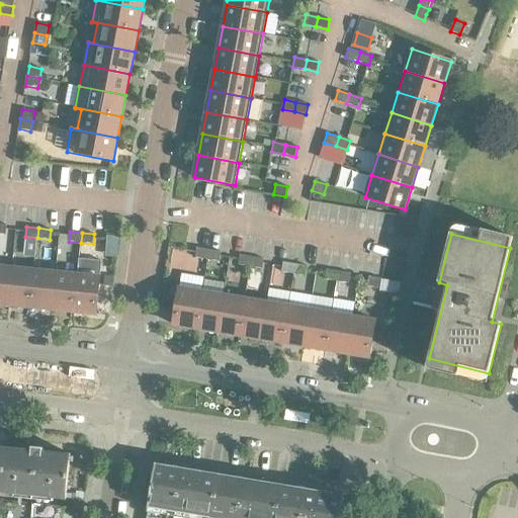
[(195,258),(207,260),(209,250),(197,248),(195,258)]
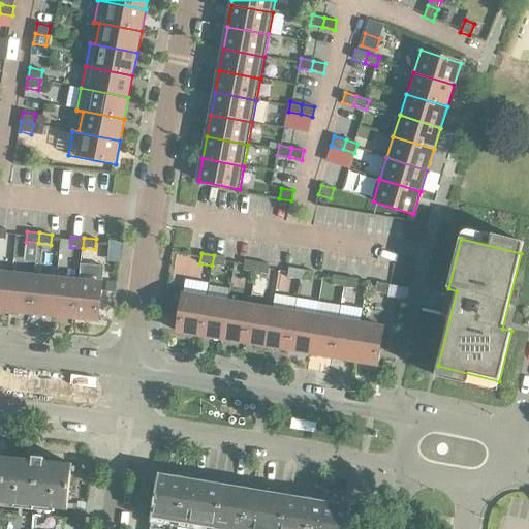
[(224,268),(226,257),(214,255),(212,266),(224,268)]
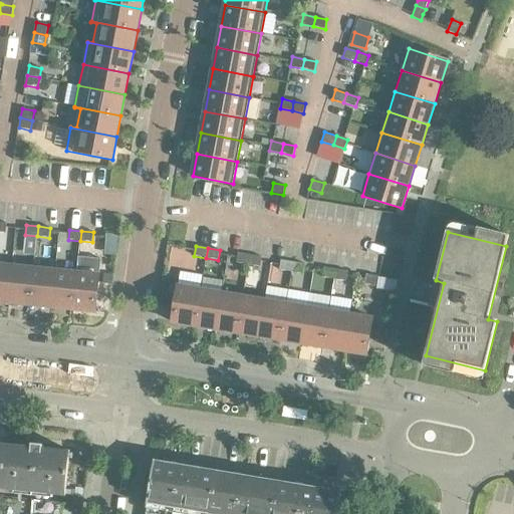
[(237,263),(249,265),(250,255),(239,253),(237,263)]
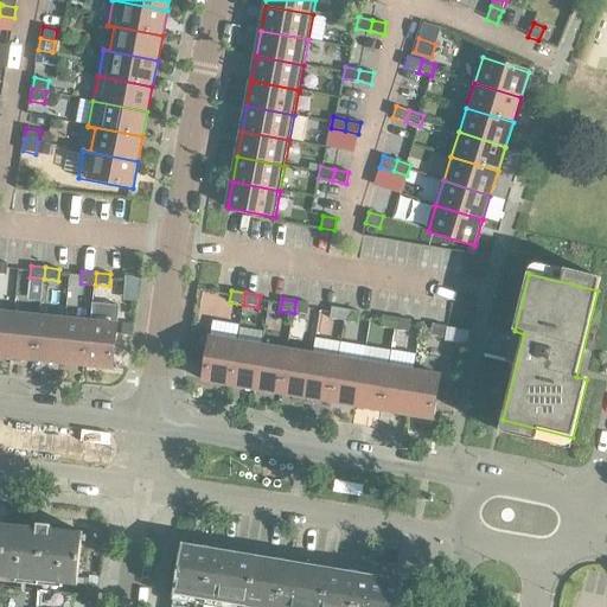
[(310,304),(295,301),(294,313),(308,315),(310,304)]
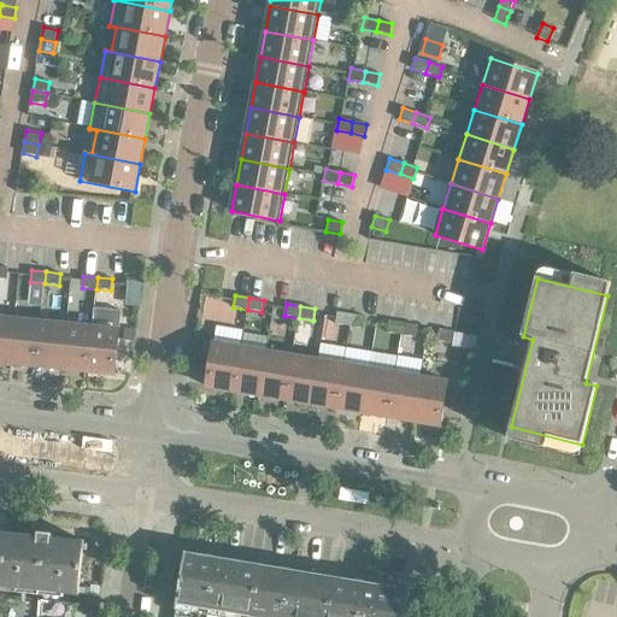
[(350,327),(352,315),(338,312),(336,324),(350,327)]
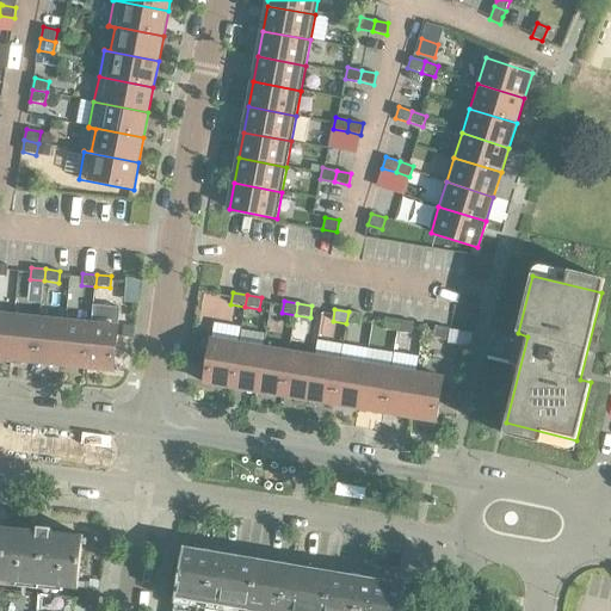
[(360,326),(363,314),(349,312),(346,323),(360,326)]
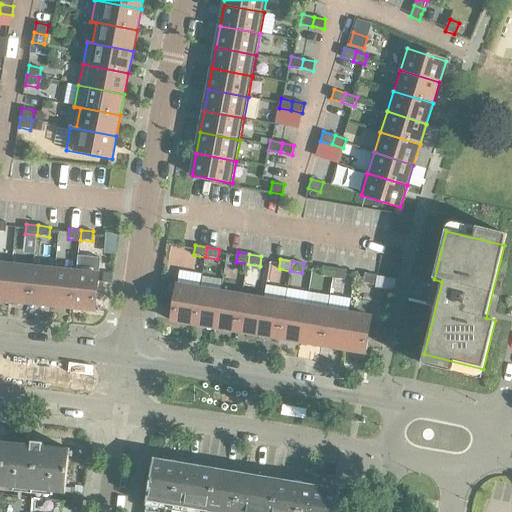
[(12,265),(0,263),(0,301),(8,302),(12,265)]
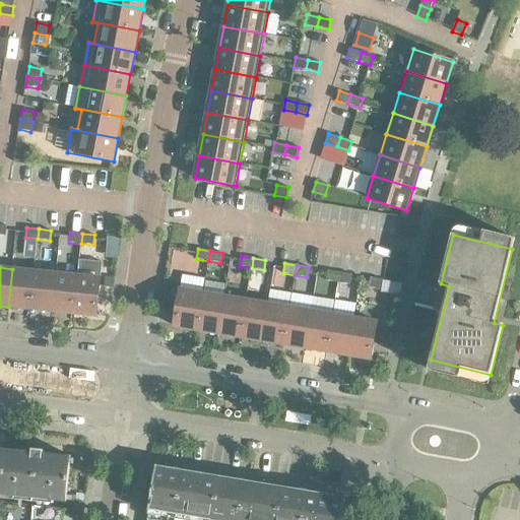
[(35,271),(12,269),(8,307),(30,309),(35,271)]
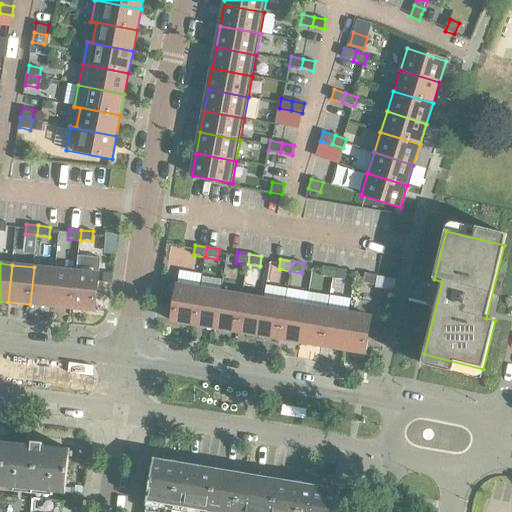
[(321,276),(333,278),(335,268),(323,266),(321,276)]
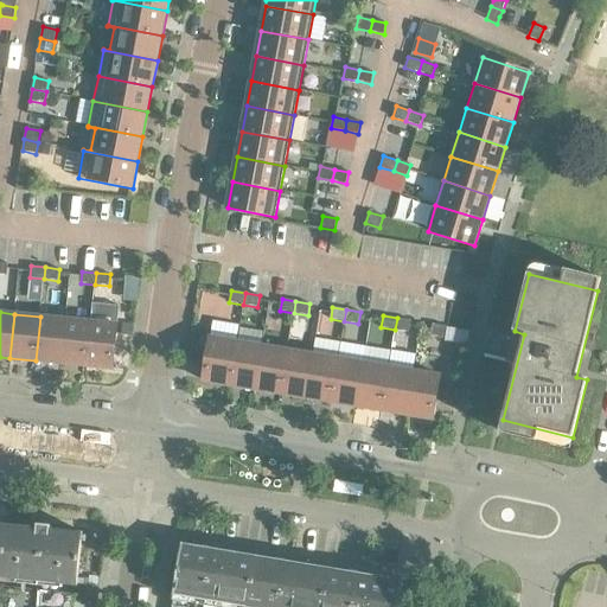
[(65,319),(40,317),(36,360),(61,363),(65,319)]
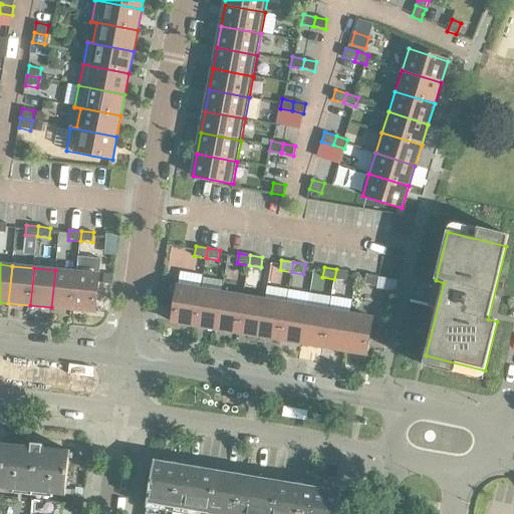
[(346,281),(348,271),(336,269),(334,279),(346,281)]
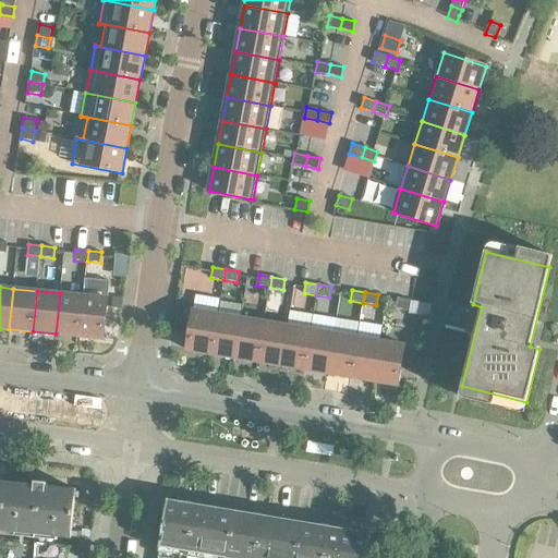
[(84,296),(60,293),(56,334),(80,337),(84,296)]
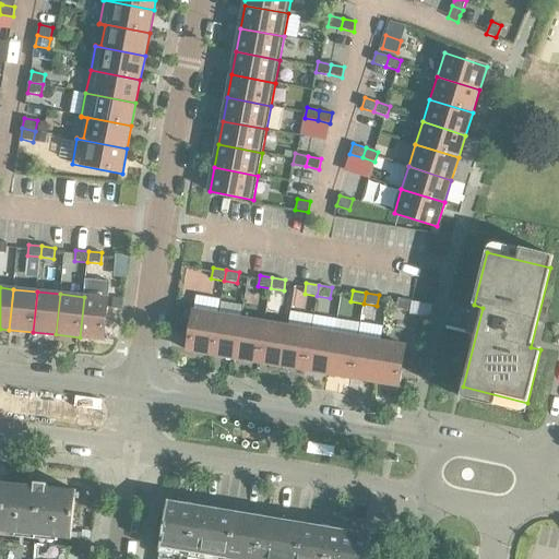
[(108,299),(84,297),(80,337),(104,340),(108,299)]
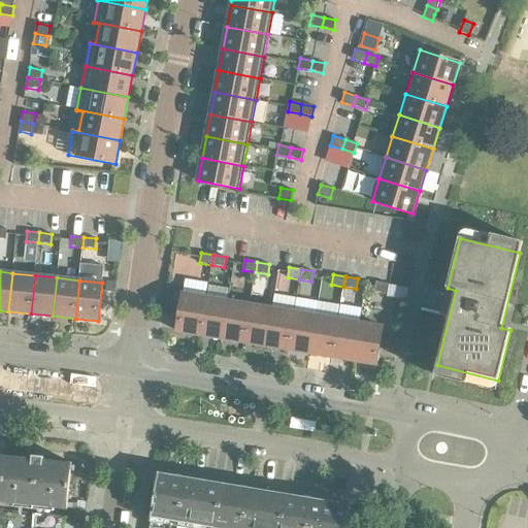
[(388,294),(389,285),(376,283),(375,292),(388,294)]
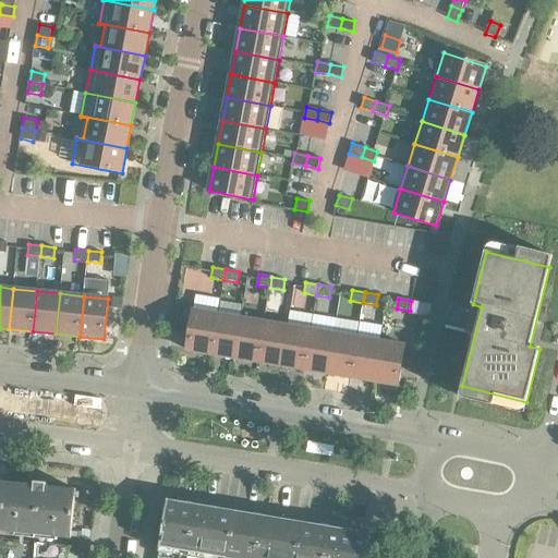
[(211,354),(218,314),(193,311),(186,350),(211,354)]
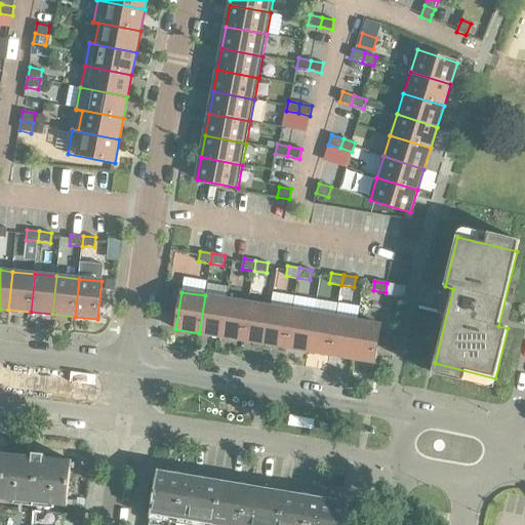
[(227,299),(205,295),(199,333),(220,337),(227,299)]
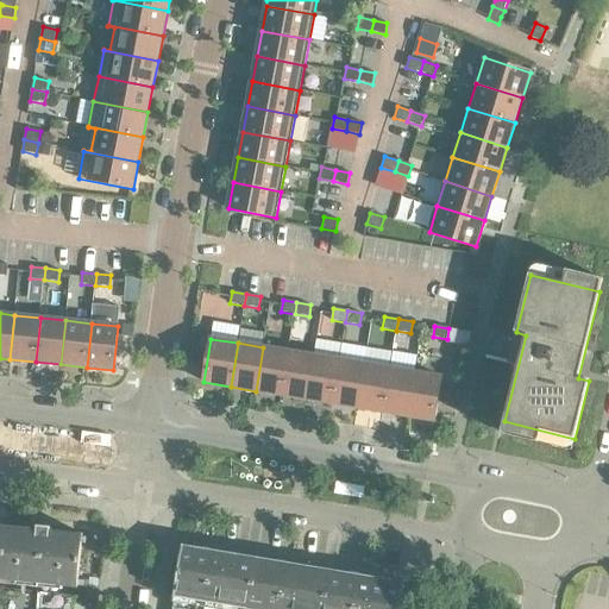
[(281,395),(289,352),(263,347),(256,391),(281,395)]
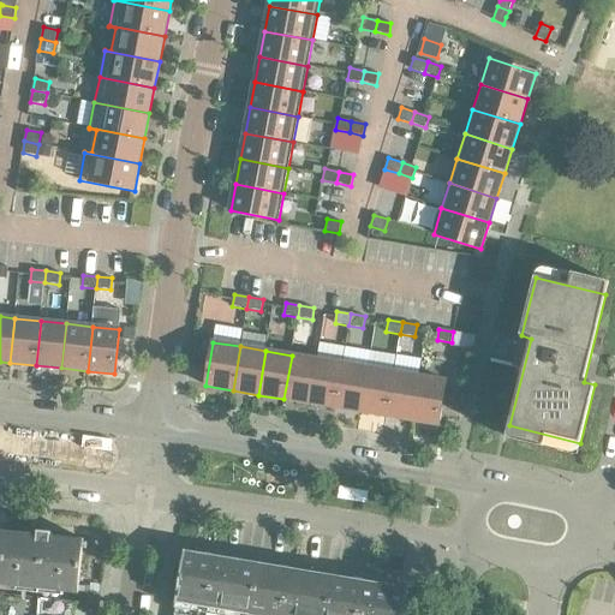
[(317,359),(292,356),(284,399),(310,404),(317,359)]
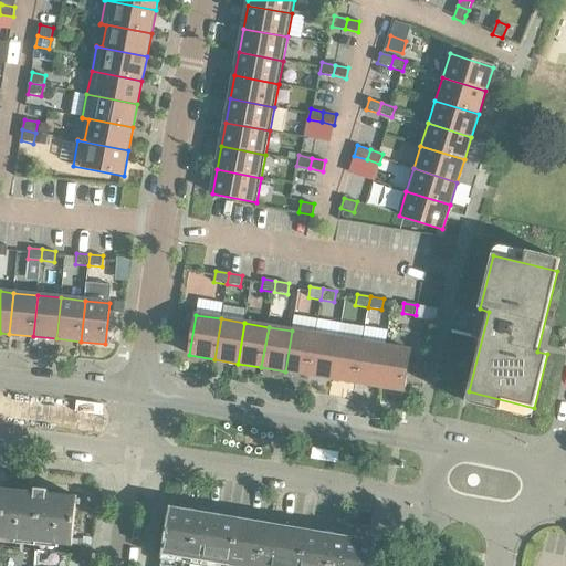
[(308,375),(315,335),(292,331),(285,371),(308,375)]
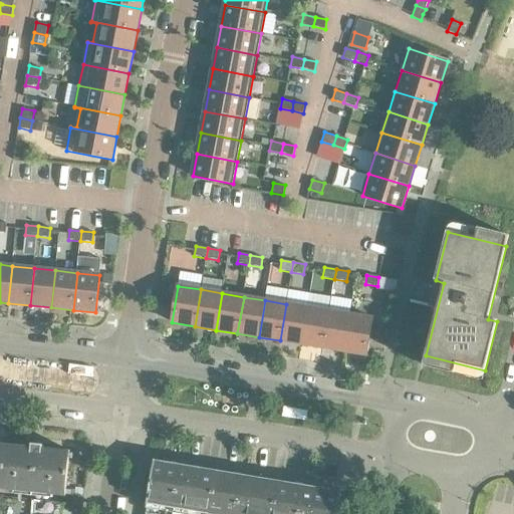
[(307,307),(286,304),(280,340),(301,344),(307,307)]
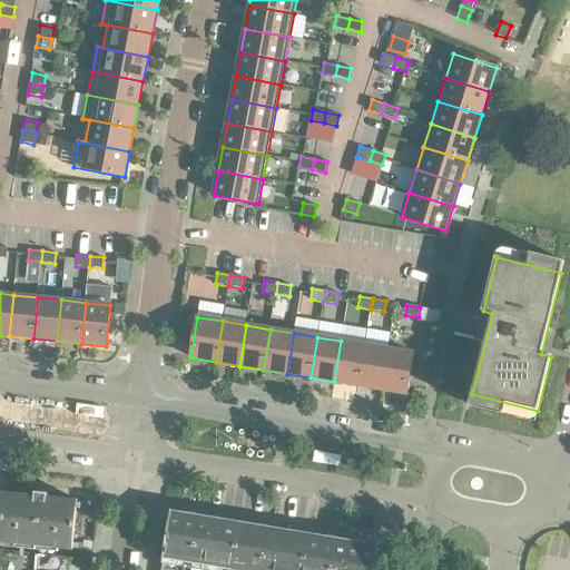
[(359,385),(365,345),(341,341),(334,382),(359,385)]
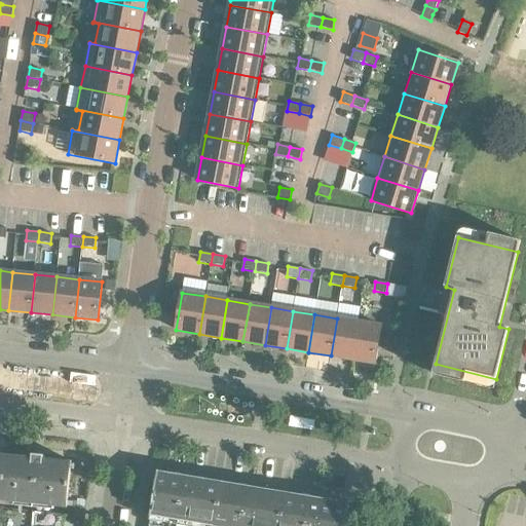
[(359,322),(337,318),(331,355),(352,360),(359,322)]
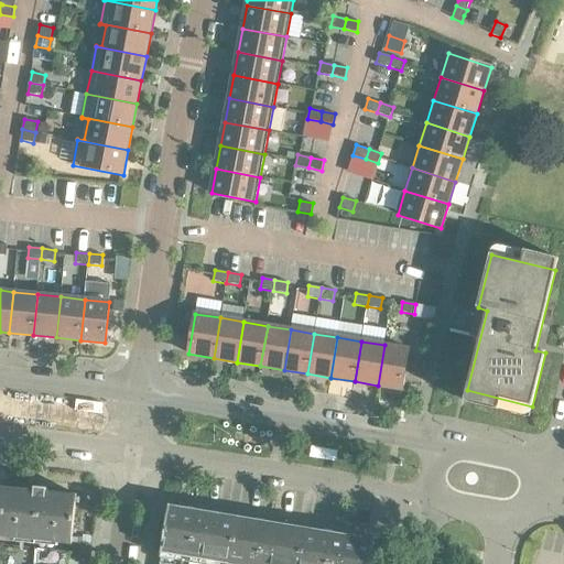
[(402,390),(409,349),(384,345),(378,386),(402,390)]
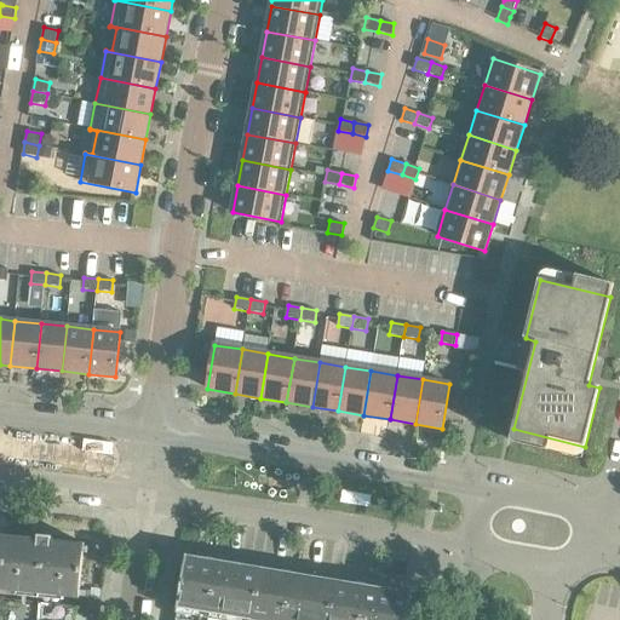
[(65,543),(65,541),(64,541),(64,543),(52,541),(52,537),(39,535),(38,540),(27,539),(27,538),(26,538),(26,539),(9,537),(9,535),(7,535),(3,590),(78,596),(78,597),(79,597),(85,544),(84,544),(84,545),(65,543)]
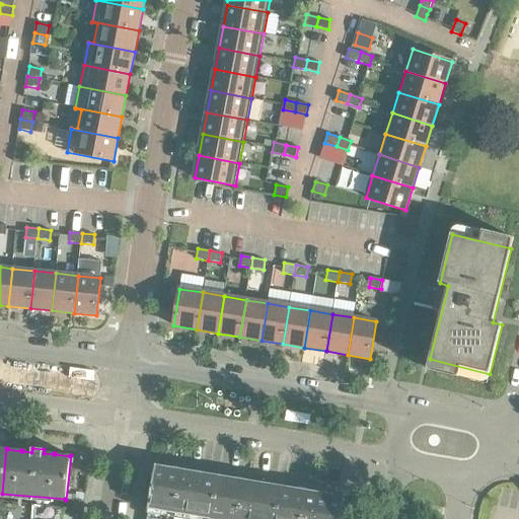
[(156,464),(154,478),(149,510),(147,518),(212,518),(220,475),(156,464)]
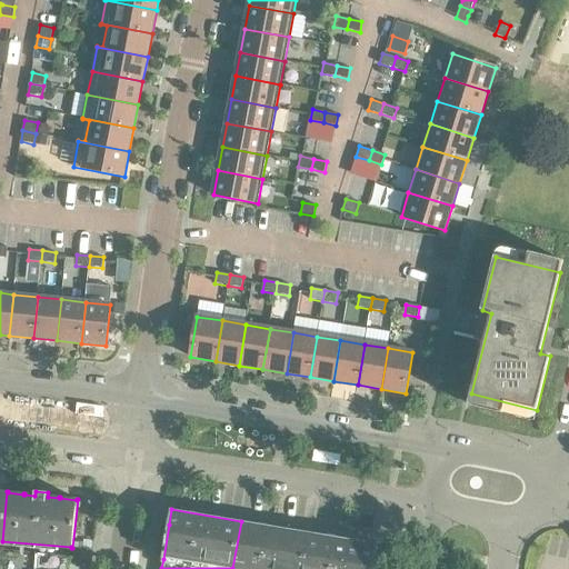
[(302,568),(309,532),(241,521),(232,568),(302,568)]
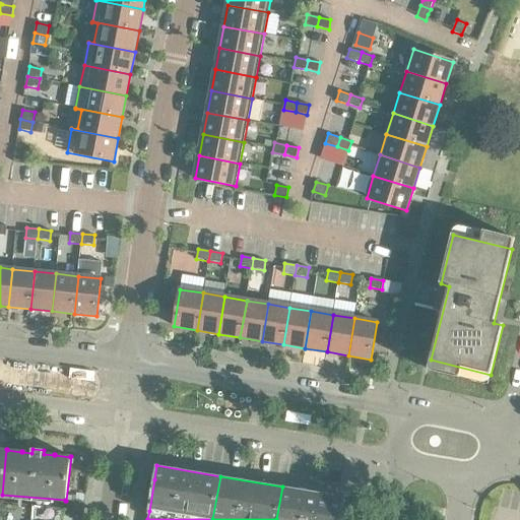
[(341,519),(343,511),(345,497),(282,486),(276,519),(341,519)]
